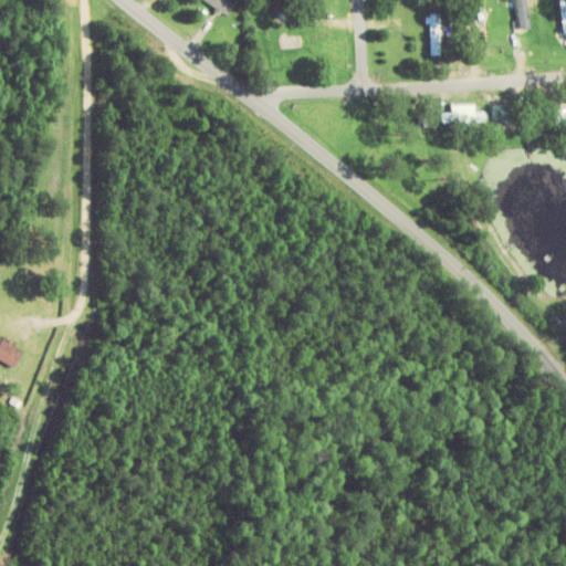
[(202,0),(228,17),(238,2),(234,0),(202,0)]
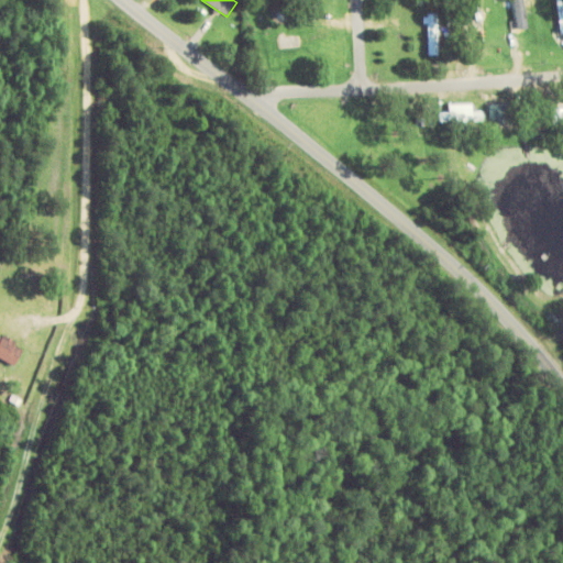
[(527,30),(523,0),(514,0),(517,31),(527,30)]
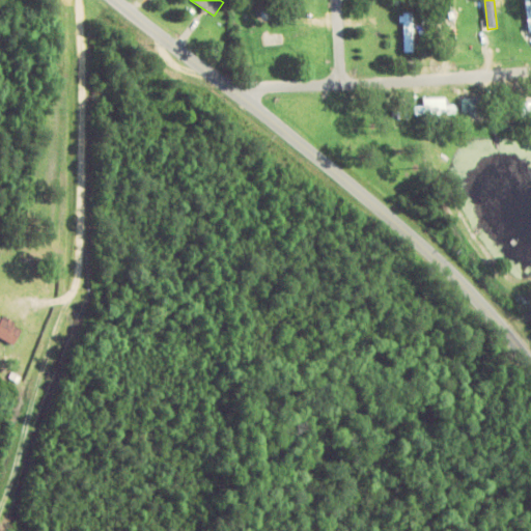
[(404,15),(404,53),(415,53),(415,15),(404,15)]
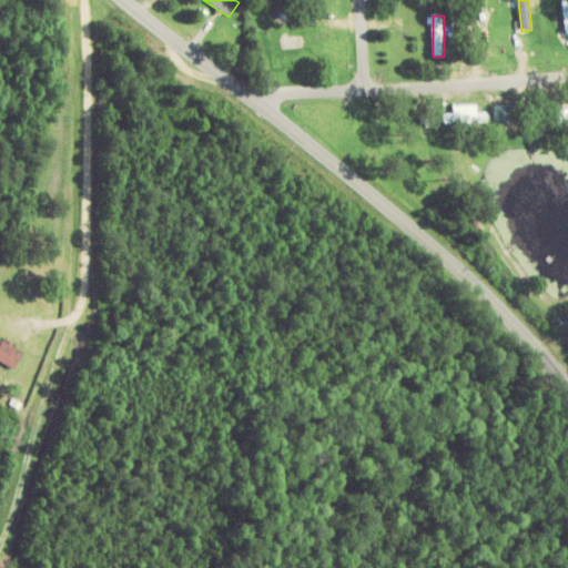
[(496,122),(505,122),(505,109),(496,109),(496,122)]
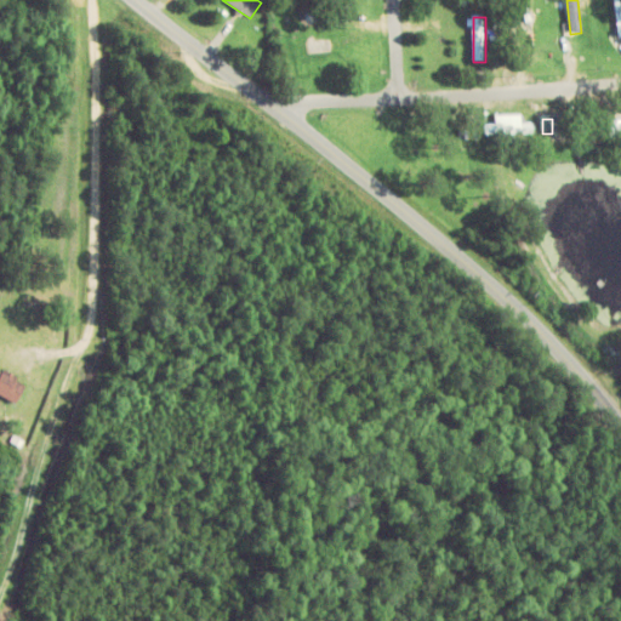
[(26,389),(0,368),(0,397),(11,406),(26,389)]
